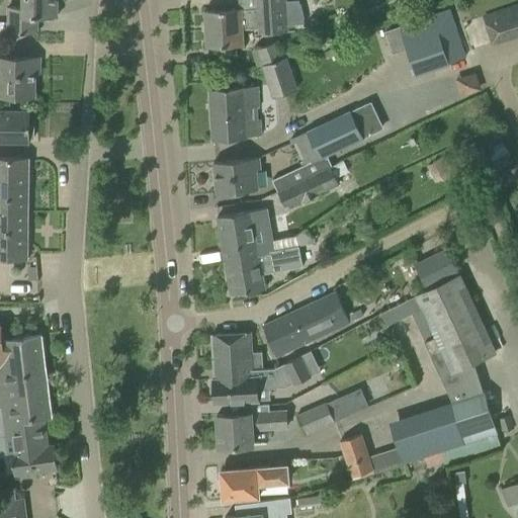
[(57,0),(22,0),(22,7),(8,6),(8,32),(37,32),(37,16),(57,17),(57,0)]
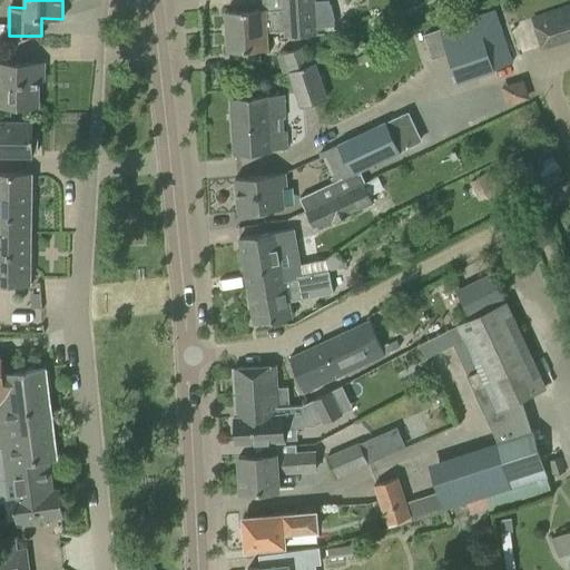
[(265,10),(265,9),(225,11),(227,51),(267,49),(266,31),(285,30),(285,37),(307,36),(307,29),(316,29),(314,0),(283,0),(284,9),(265,10)]
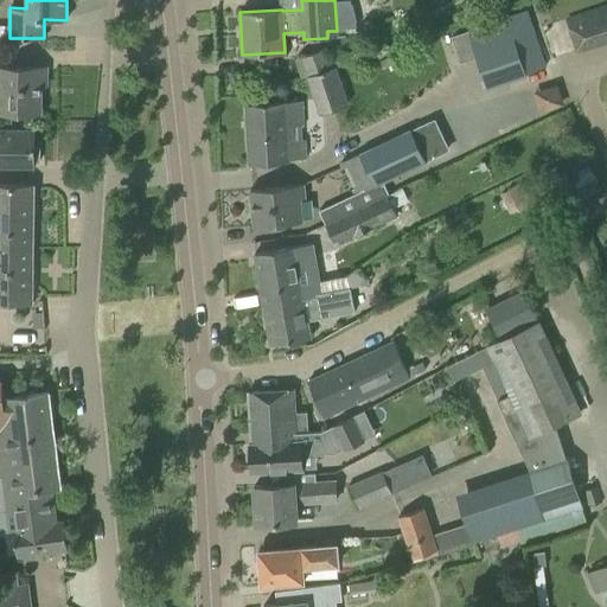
[(606,43),(606,4),(566,18),(576,53),(606,43)]
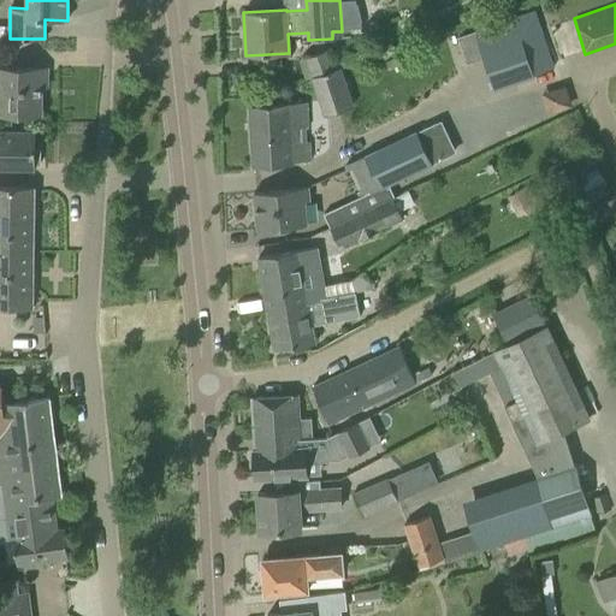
[(534,11),(474,31),(484,58),(493,88),(503,84),(552,67),(534,11)]
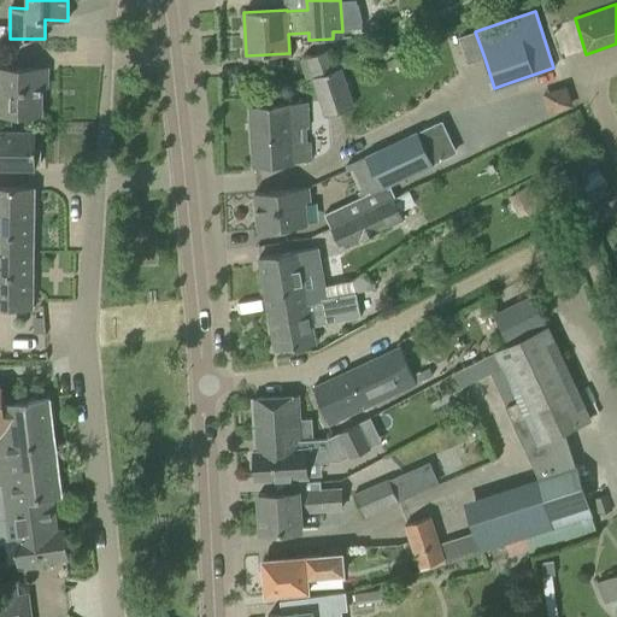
[(305,57),(312,77),(335,69),(329,50),(305,57)]
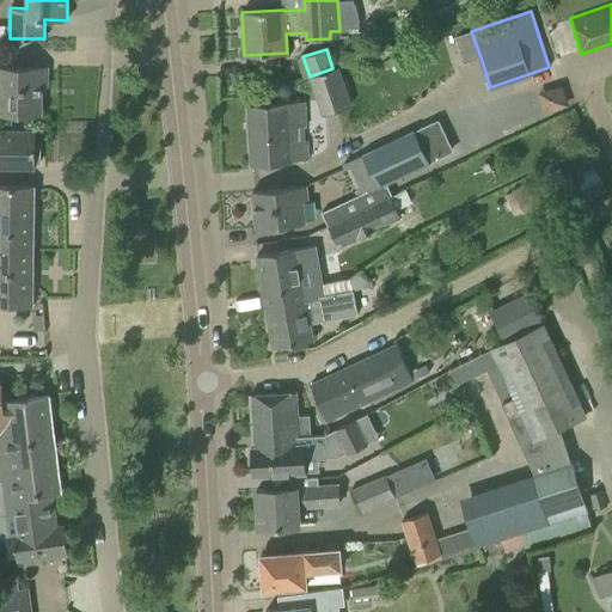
[(0,114),(41,114),(41,67),(0,67),(0,86),(0,114)]
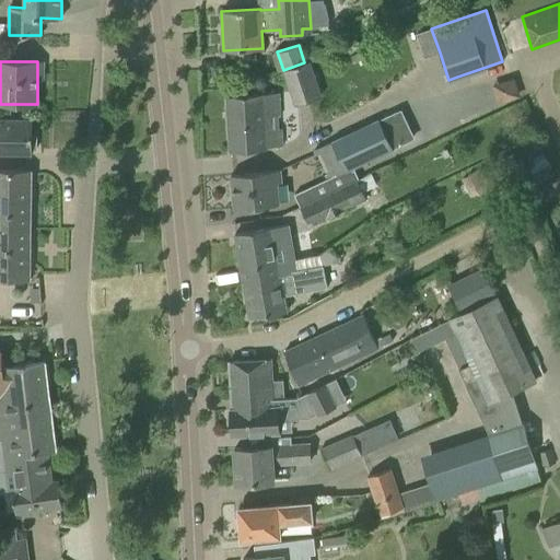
[(304,62),(283,70),(294,104),(321,95),(308,61),(304,62)]
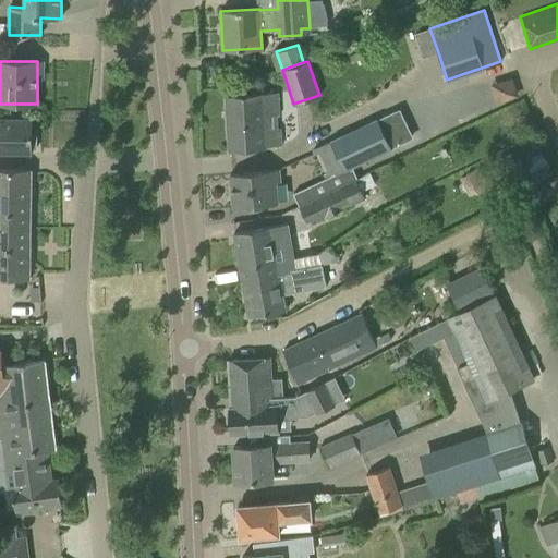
[(276,116),(278,116),(277,93),(247,94),(226,95),(229,150),(266,148),(266,146),(281,146),(280,129),(277,129),(276,116)]
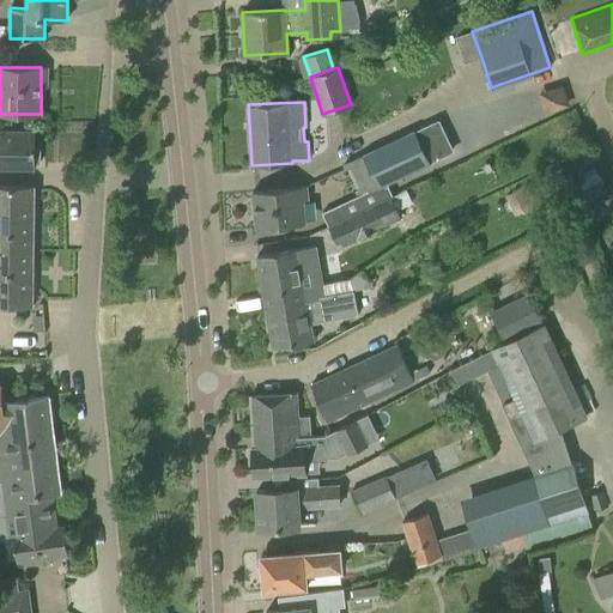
[(370,206),(393,195),(387,183),(450,153),(435,121),(344,164),(358,195),(322,212),(328,226),(370,206)]
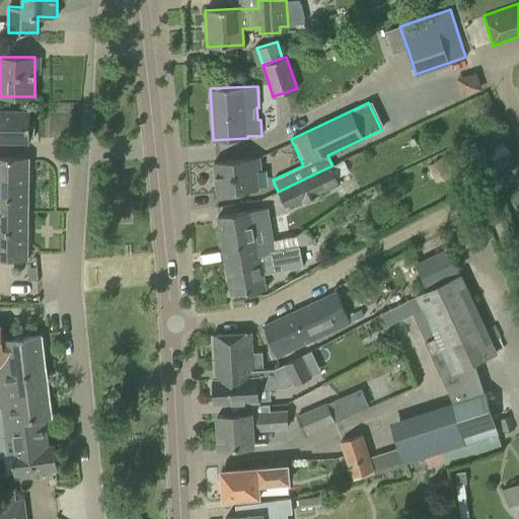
[(0,142),(29,143),(29,139),(33,139),(33,126),(29,126),(29,112),(0,110),(0,142)]
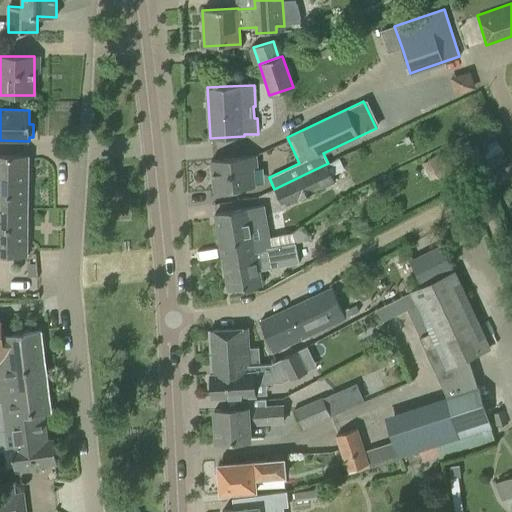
[(506,159),(491,128),(468,139),(483,170),(506,159)]
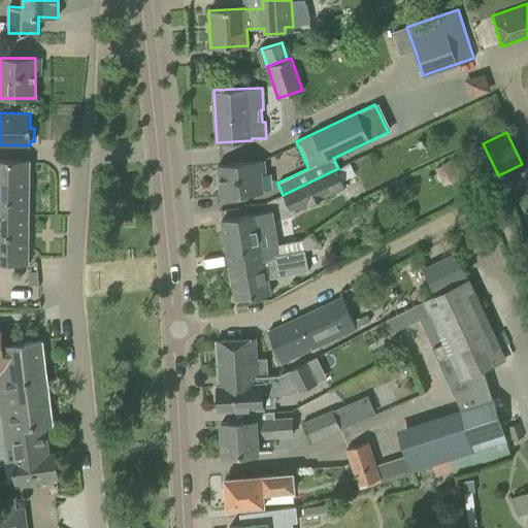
[(264,160),(218,165),(221,197),(254,193),(252,173),(265,172),(264,160)]
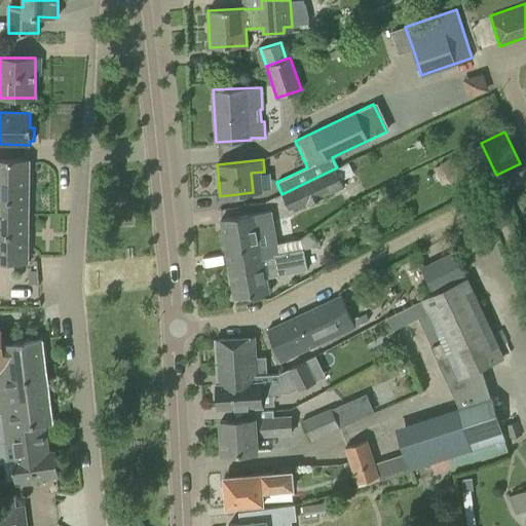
[(0,214),(29,215),(30,161),(0,160),(0,214)]
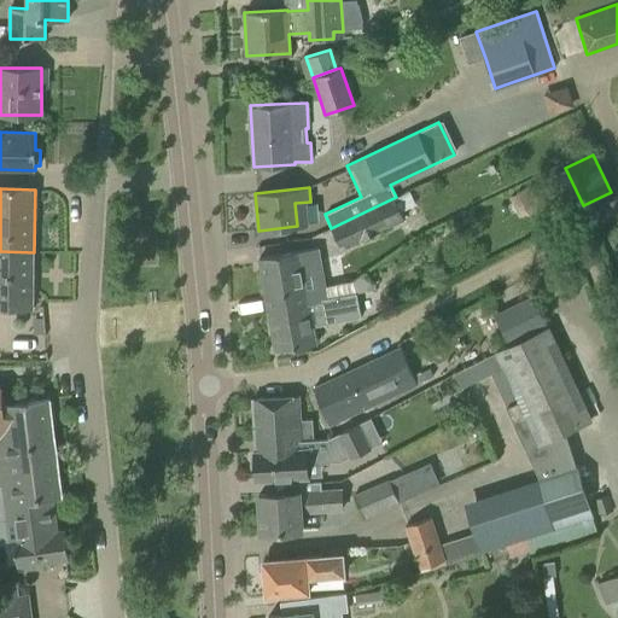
[(410,190),(396,197),(373,208),(331,228),(342,250),(421,213),(410,190)]
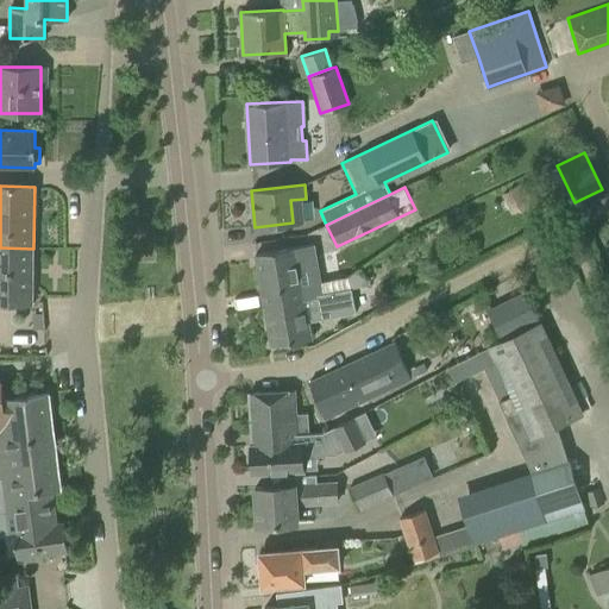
[(255,252),(264,307),(322,296),(322,294),(351,289),(349,277),(321,282),(313,243),(255,252)]
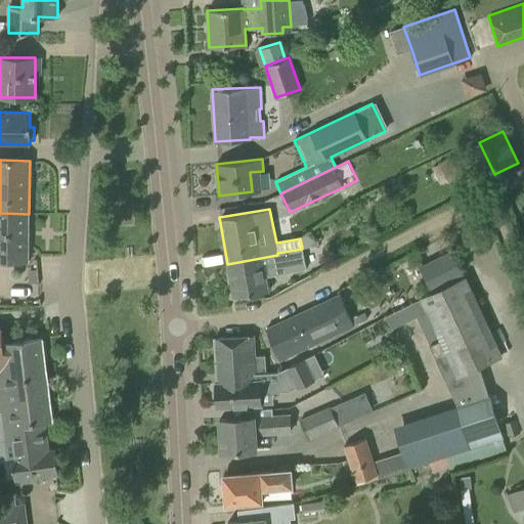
[(0,260),(28,261),(29,214),(0,213),(0,260)]
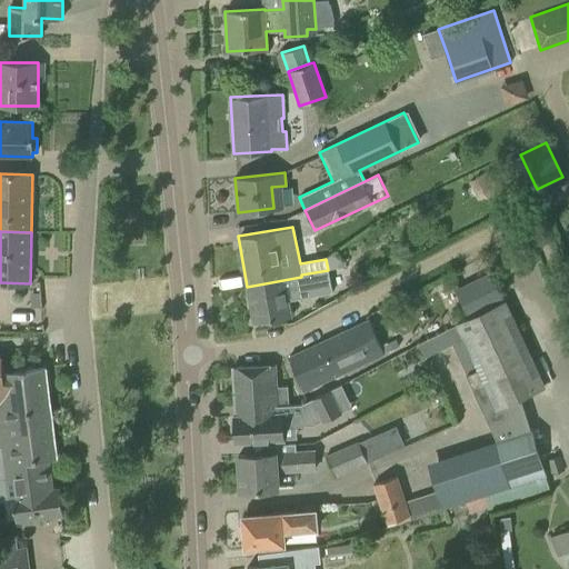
[(301,277),(247,287),(253,322),(291,317),(289,300),(331,291),(328,270),(301,275),(301,277)]
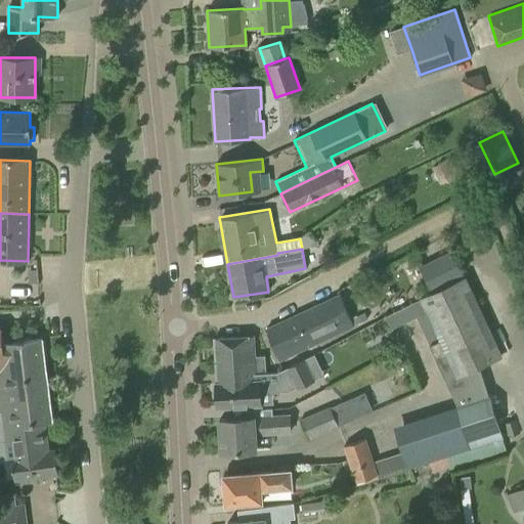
[(420,267),(432,291),(464,275),(452,252),(420,267)]
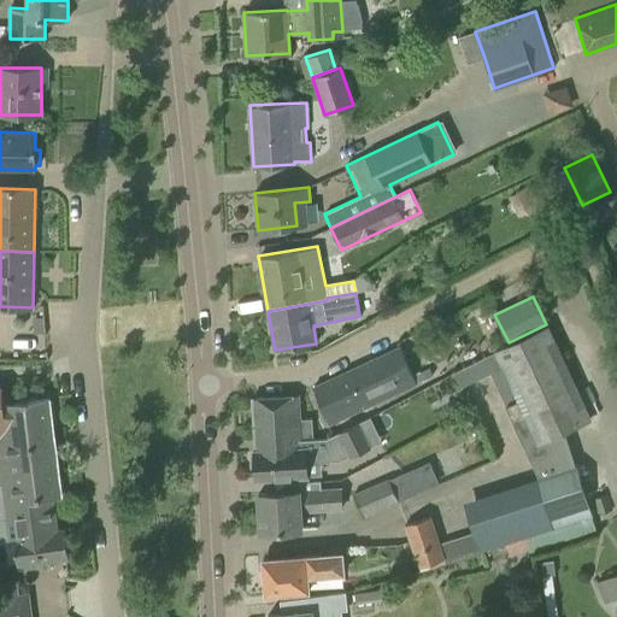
[(589,418),(547,328),(526,338),(494,353),(517,401),(504,407),(510,419),(538,480),(553,528),(568,523),(592,516),(564,430),(589,418)]
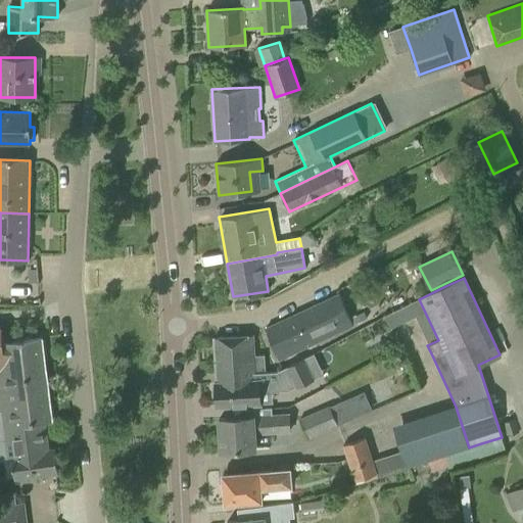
[(298,351),(354,325),(347,313),(339,294),(266,328),(278,361),(298,351)]
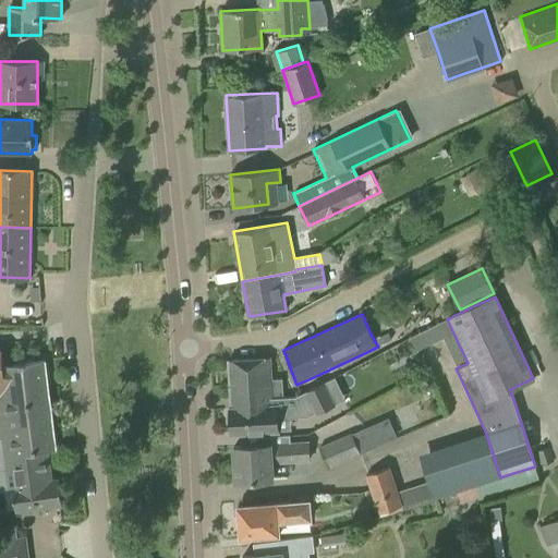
[(426,327),(410,335),(415,348),(433,340),(426,327)]
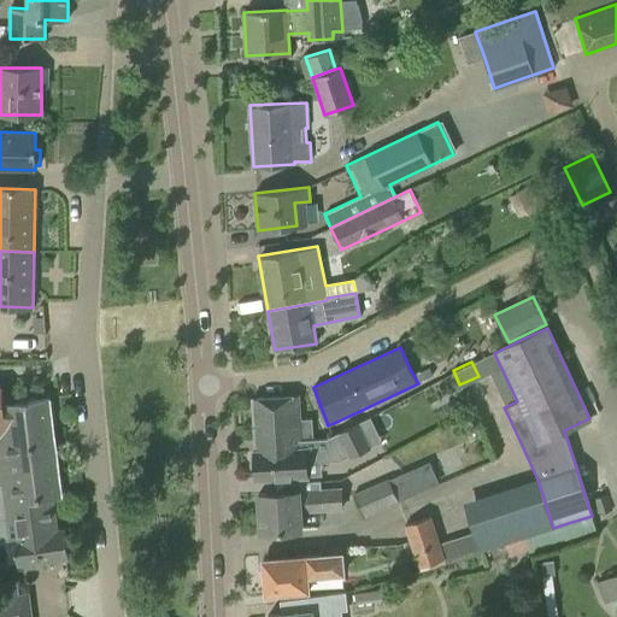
[(252,398),(254,435),(312,432),(312,418),(300,419),(299,395),(252,398)]
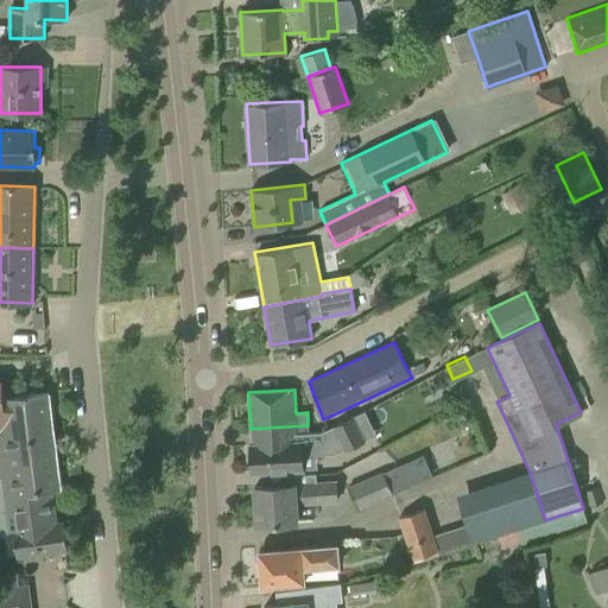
[(57,460),(48,393),(27,396),(27,393),(19,394),(19,397),(0,399),(2,415),(0,415),(0,477),(14,476),(13,466),(57,460)]
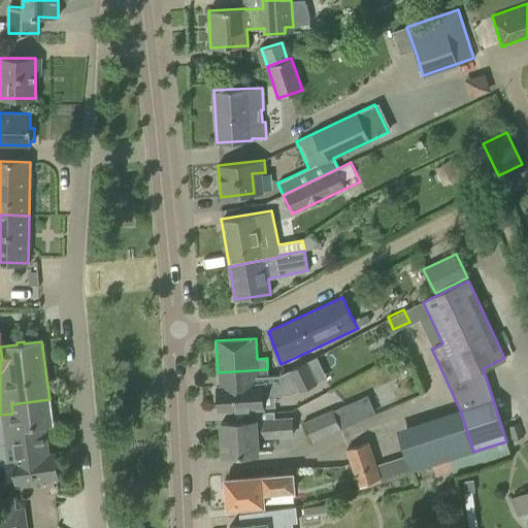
[(219,410),(221,410),(263,407),(262,394),(290,392),(299,388),(301,391),(316,383),(305,362),(304,363),(284,372),(278,375),(267,375),(267,369),(218,372),(219,387),(217,387),(217,389),(215,389),(215,399),(218,399),(219,410)]
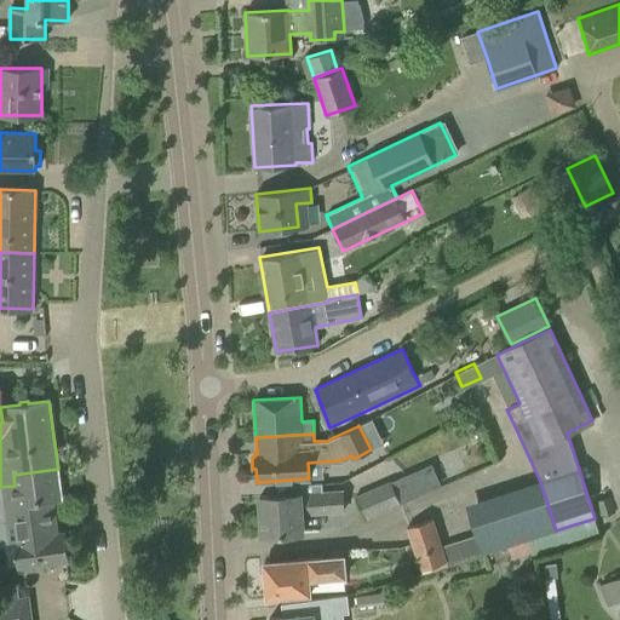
[(57,534),(52,499),(62,498),(58,469),(13,475),(15,486),(0,487),(0,489),(11,488),(19,539),(12,540),(17,573),(44,569),(42,566),(69,562),(64,533),(57,534)]
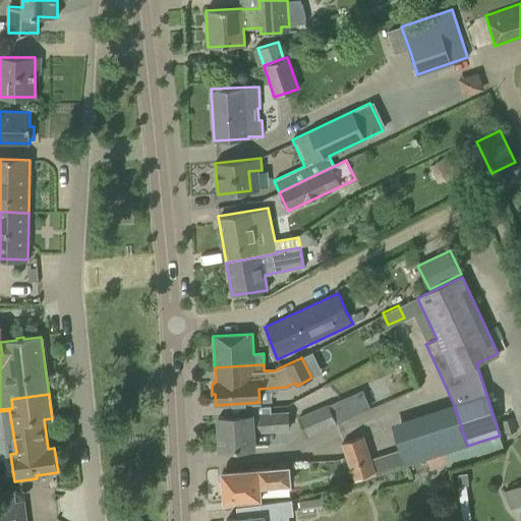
[(341,400),(330,405),(337,423),(349,417),(341,400)]
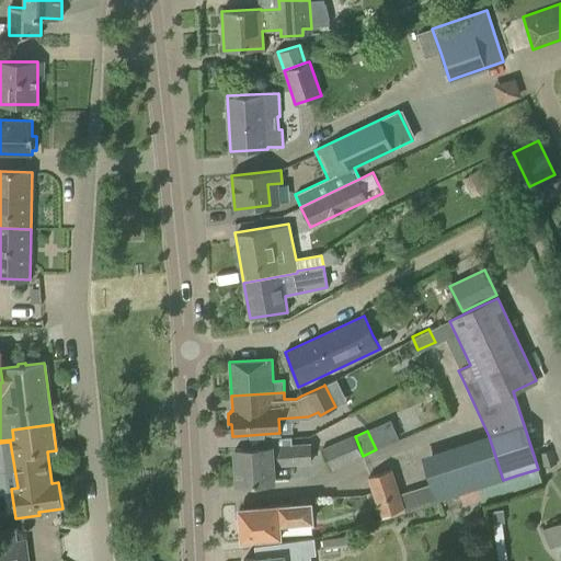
[(321,449),(331,470),(363,457),(363,456),(355,436),(354,435),(321,449)]
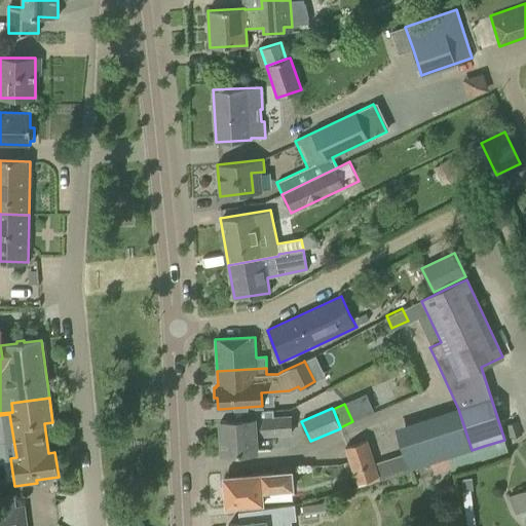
[(256,436),(290,434),(289,417),(272,418),(271,414),(248,416),(248,419),(220,421),(222,454),(257,451),(256,436)]
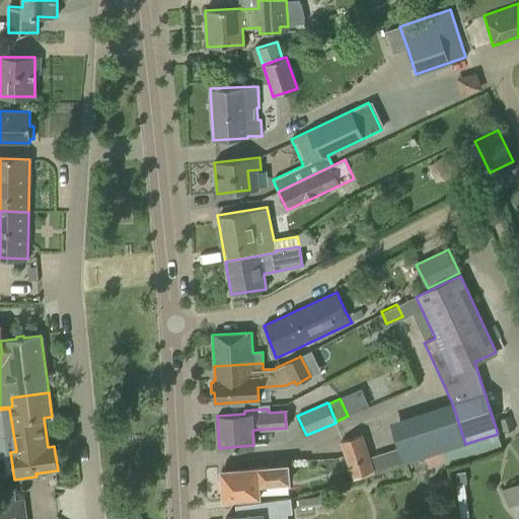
[(510,415),(498,419),(502,432),(515,428),(510,415)]
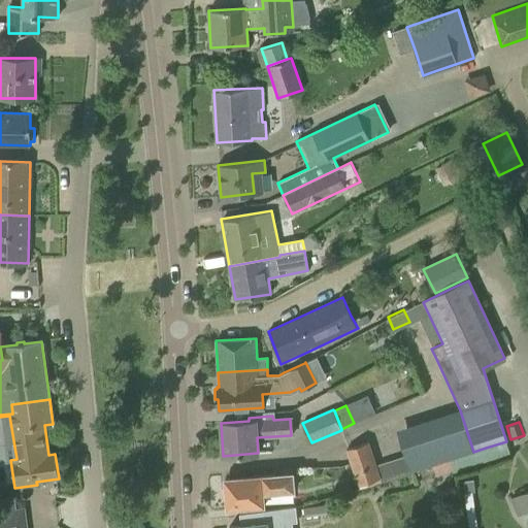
[(345,449),(357,485),(378,477),(367,441),(345,449)]
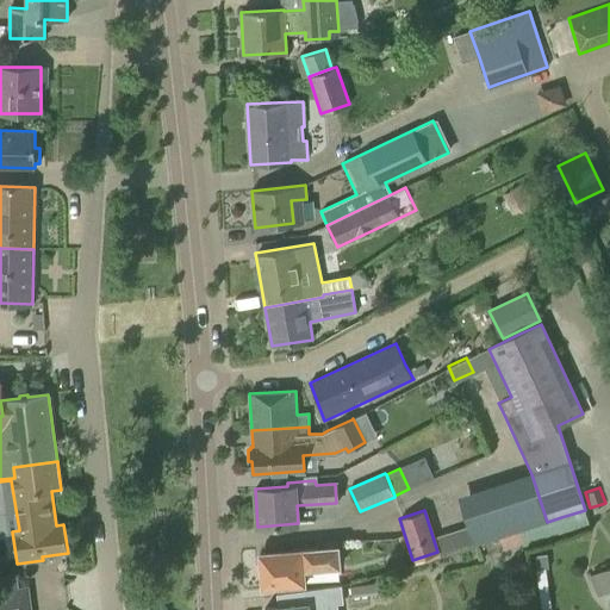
[(304,570),(340,567),(337,547),(284,551),(260,553),(262,587),(305,584),(304,570)]
